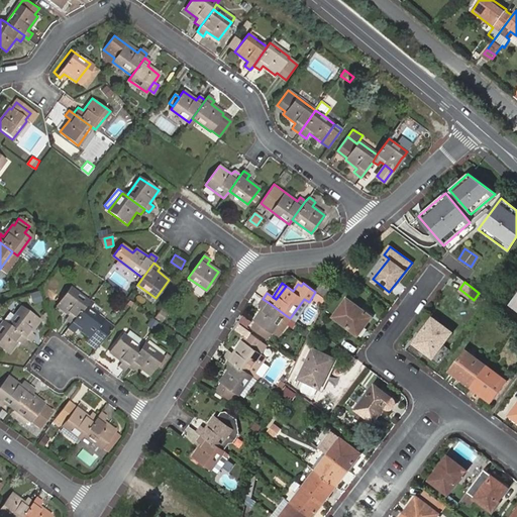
[(322,283),(317,290),(324,295),(329,288),(322,283)]
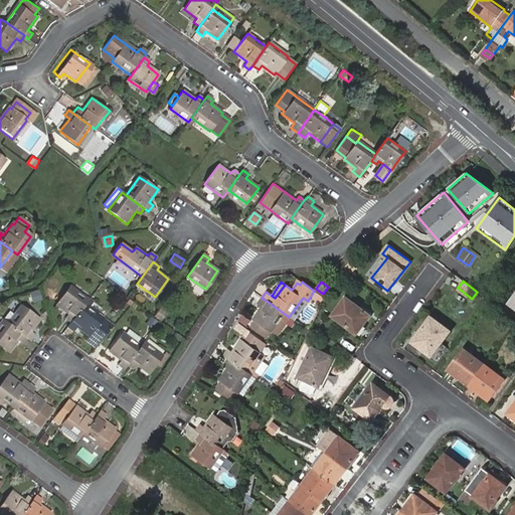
[(86,305),(89,300),(70,287),(56,305),(68,314),(65,318),(71,323),(86,305)]
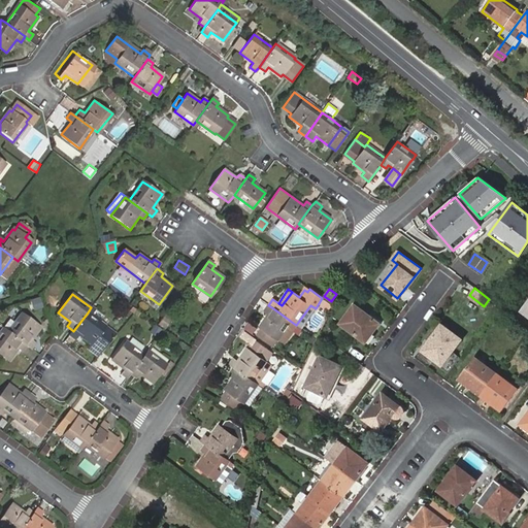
[(355,304),(340,323),(365,341),(378,323),(355,304)]
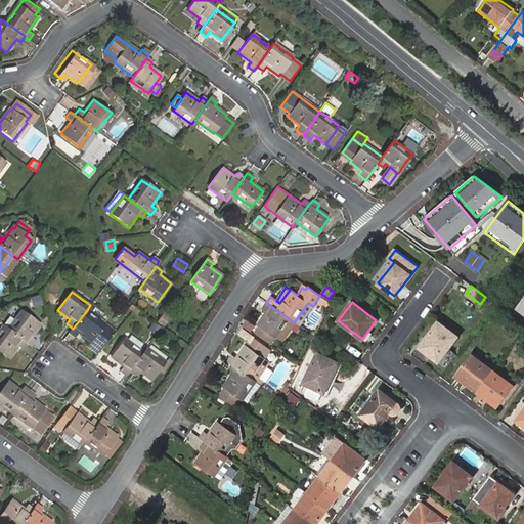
[(271,306),(266,303),(262,309),(266,312),(257,325),(259,326),(255,333),(270,343),(275,337),(277,338),(291,320),(271,306)]
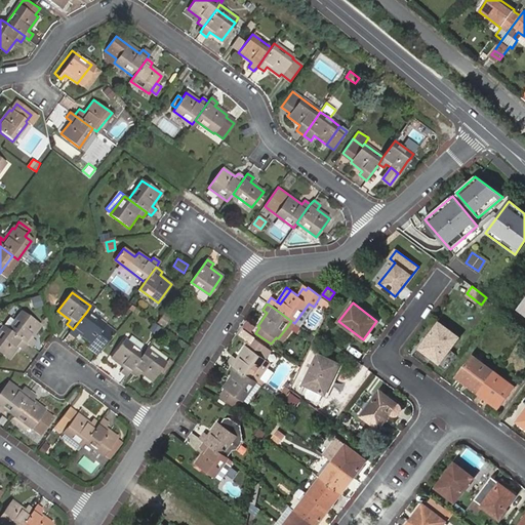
[(73,329),(69,333),(75,338),(79,334),(91,342),(87,348),(96,355),(116,331),(87,311),(73,329)]
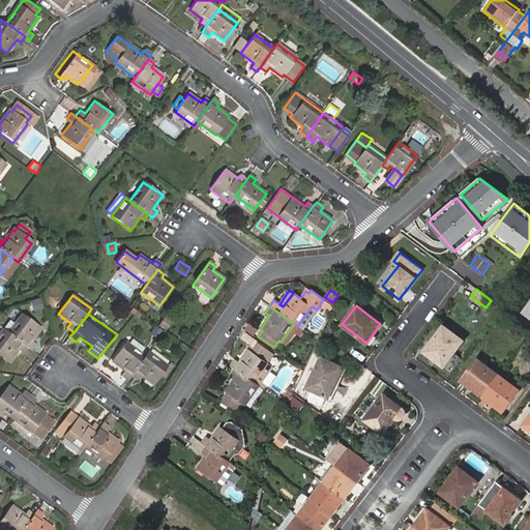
[(26,348),(30,351),(35,344),(31,341),(40,329),(22,315),(7,332),(26,348)]
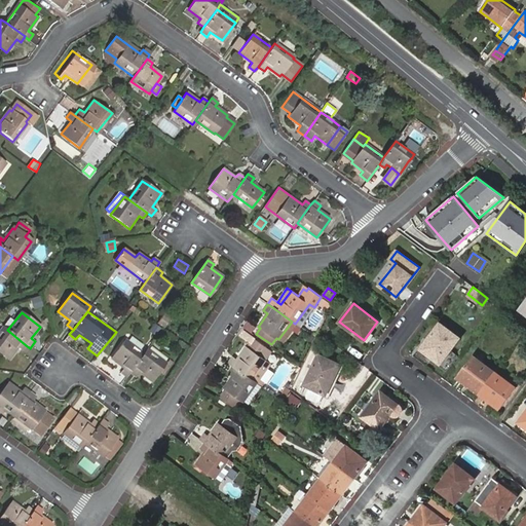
[(164,315),(158,324),(165,328),(171,320),(164,315)]
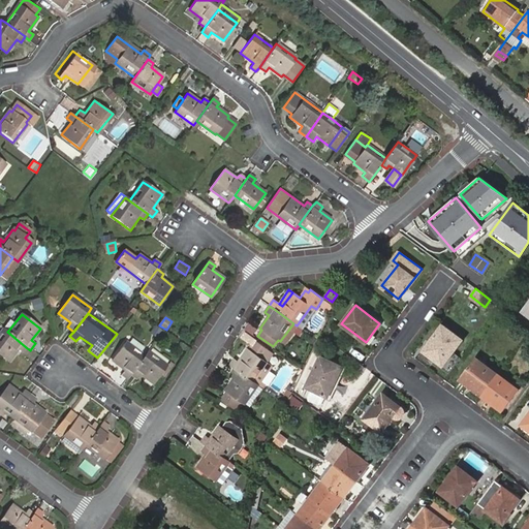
[(245,331),(255,335),(258,327),(248,323),(245,331)]
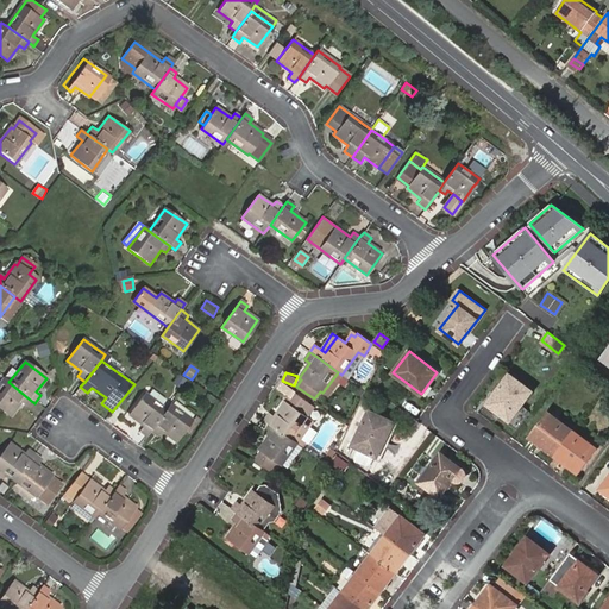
[(174,383),(184,388),(188,378),(177,374),(174,383)]
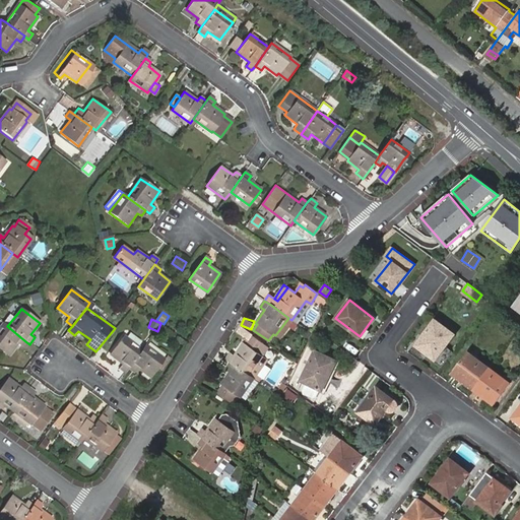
[(435,320),(416,345),(436,360),(448,342),(454,334),(435,320)]
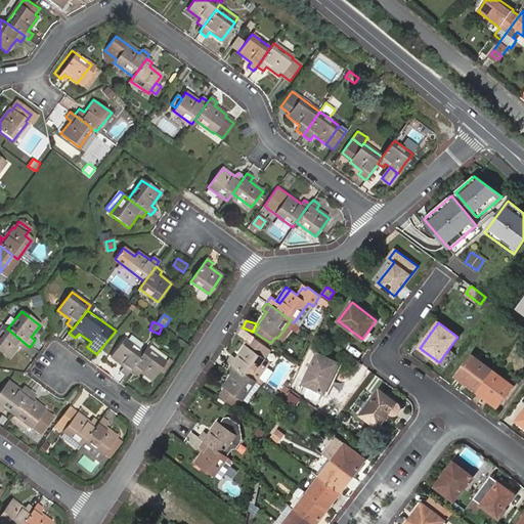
[(7,329),(3,325),(0,330),(0,351),(8,357),(17,346),(22,349),(26,344),(7,329)]
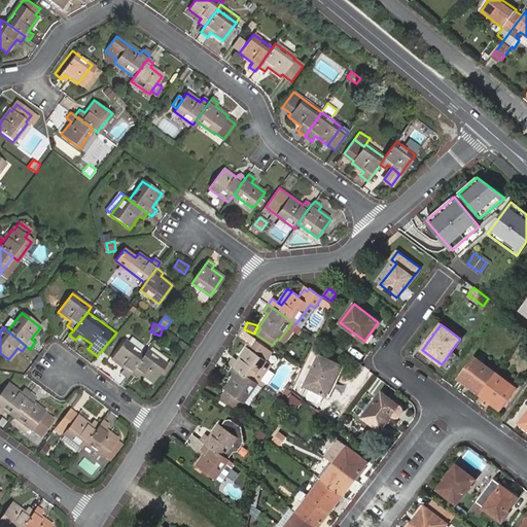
[(120,373),(128,378),(131,374),(144,355),(126,341),(111,359),(124,369),(120,373)]
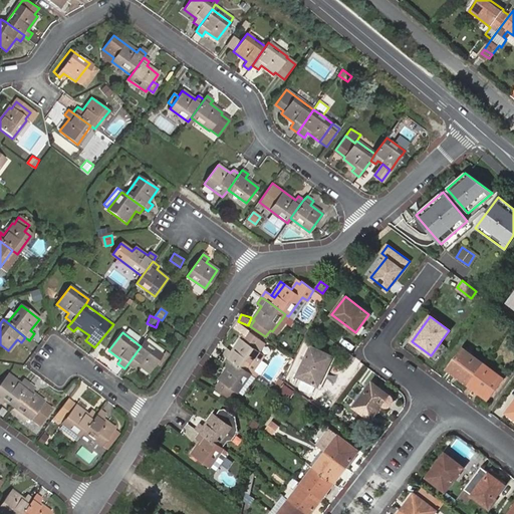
[(227,348),(223,354),(228,357),(246,370),(266,343),(250,332),(243,341),(241,339),(232,351),(227,348)]
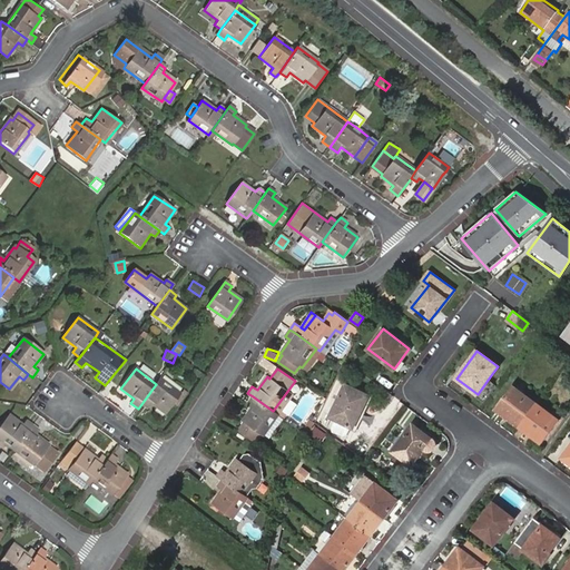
[(485,400),(499,382),(491,375),(478,394),(485,400)]
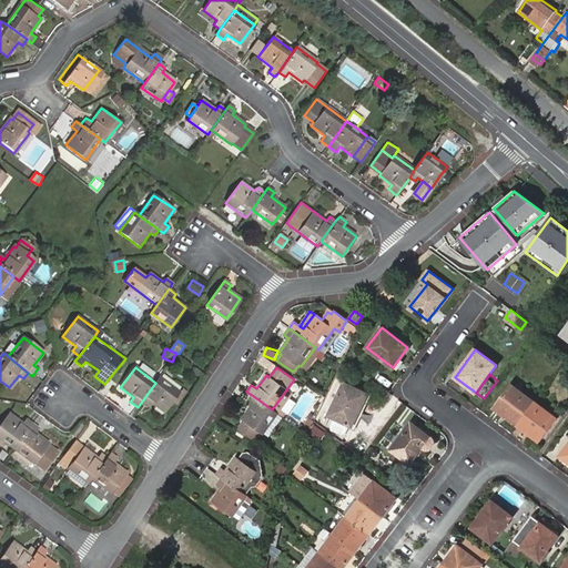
[(155,383),(141,403),(146,407),(150,403),(164,413),(180,393),(159,377),(155,383)]
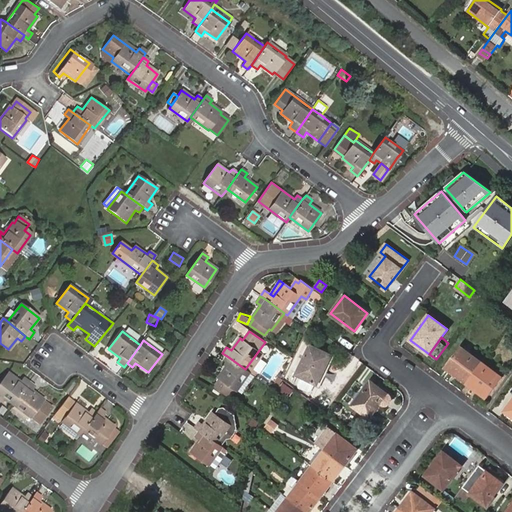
[(310,346),(296,374),(316,383),(330,356),(310,346)]
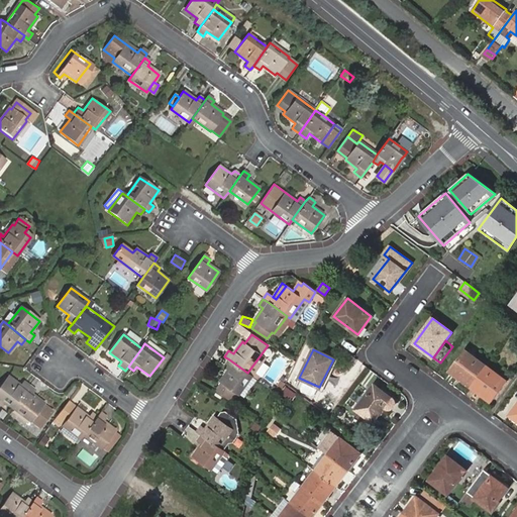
[(471,387),(487,366),(467,350),(450,372),(471,387)]
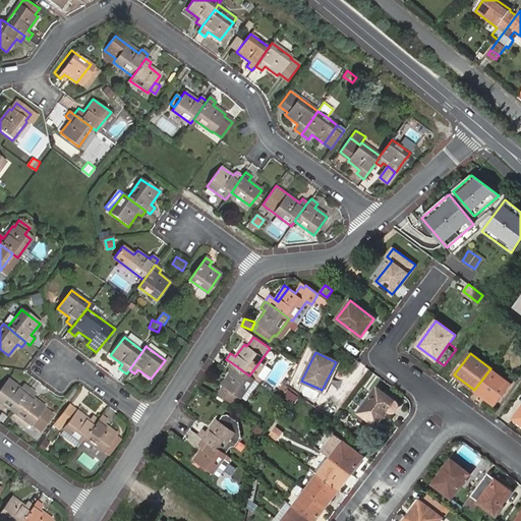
[(240,398),(254,379),(249,375),(231,362),(226,368),(230,371),(222,385),(224,387),(220,392),(235,403),(239,398),(240,398)]
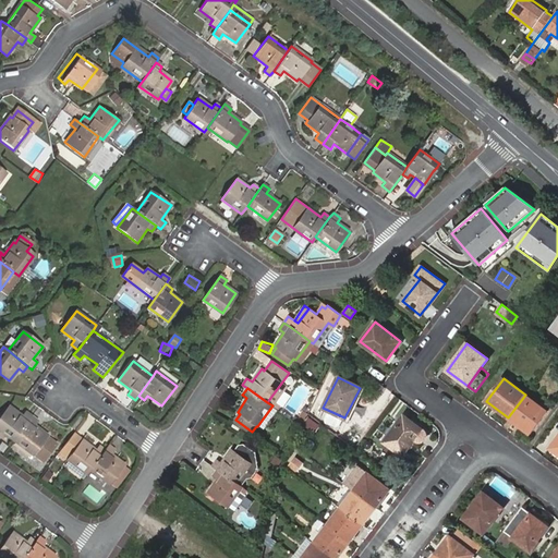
[(544,409),(525,395),(508,417),(528,432),(544,409)]
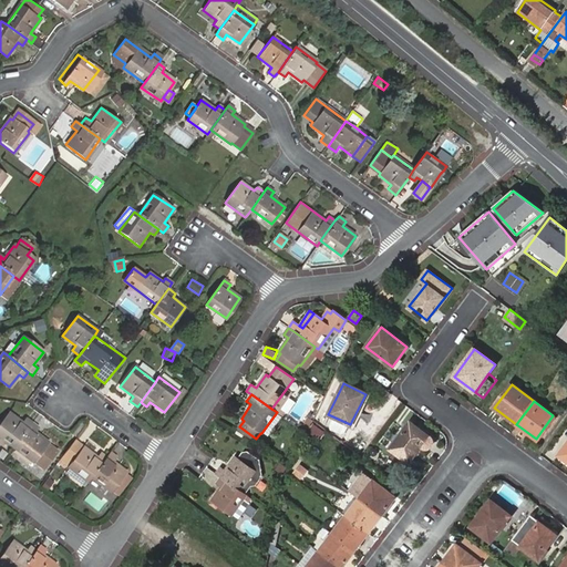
[(0,424),(0,436),(13,447),(31,423),(26,419),(22,422),(9,413),(0,424)]
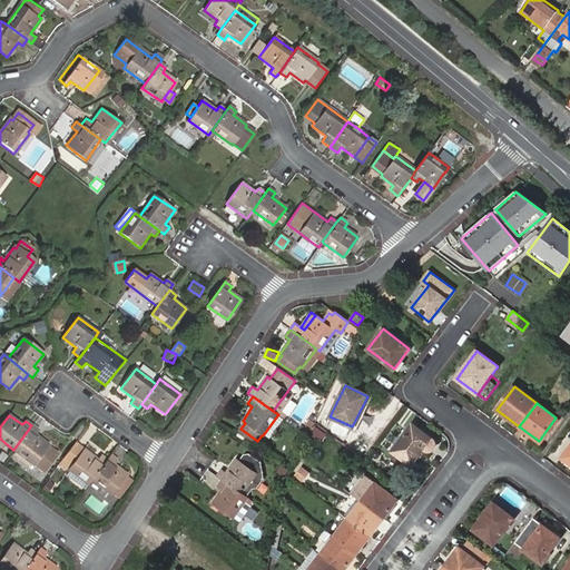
[(305,433),(324,442),(328,431),(310,422),(305,433)]
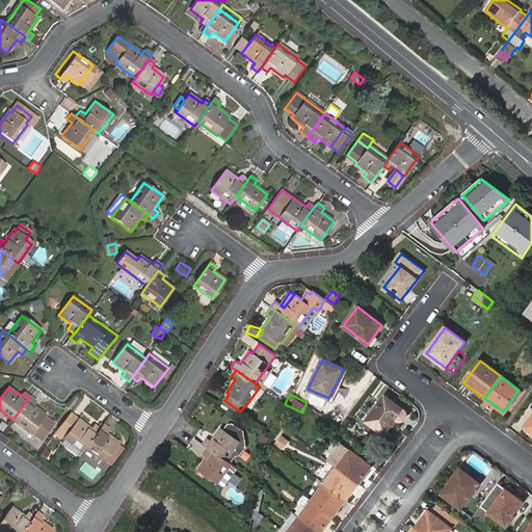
[(386,396),(366,421),(383,434),(395,419),(396,420),(398,421),(403,420),(404,419),(405,415),(405,414),(405,411),(404,410),(386,396)]
